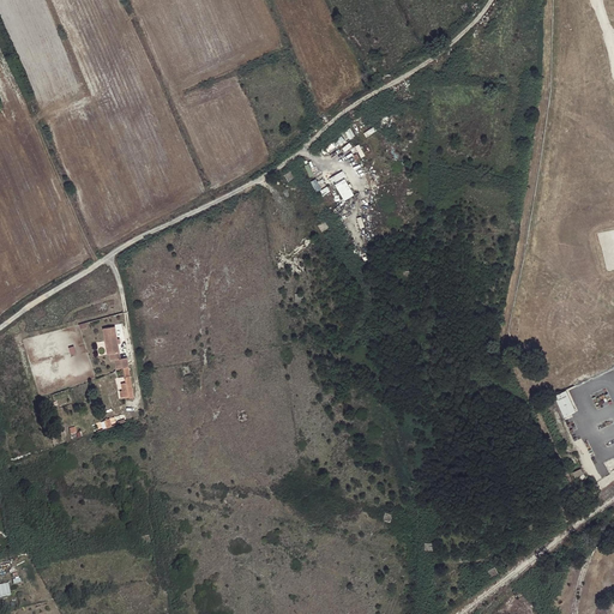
[(356,145),(361,157),(366,155),(361,143),(356,145)]
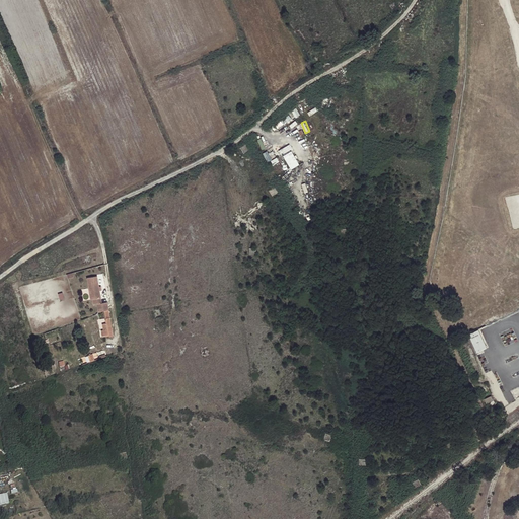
[(290,144),(280,149),(291,169),(301,163),(290,144)]
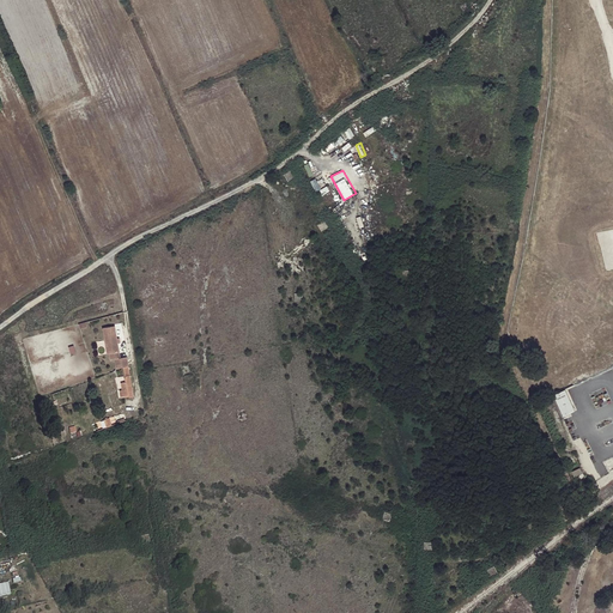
[(317,177),(311,181),(316,190),(322,188),(317,177)]
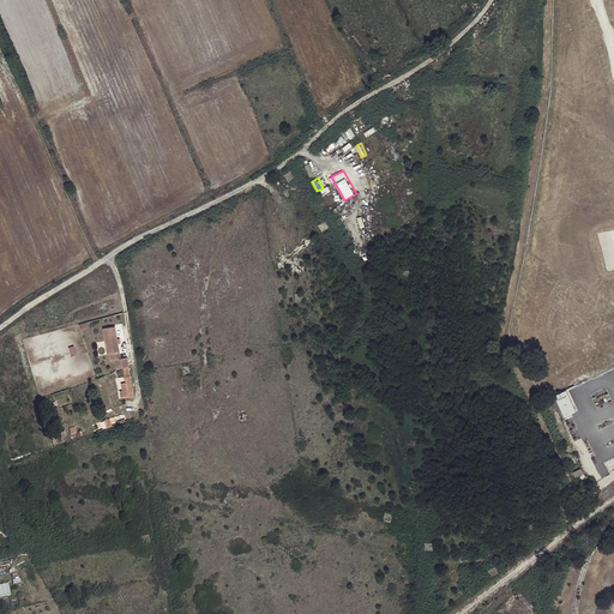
[(324,221),(318,226),(323,233),(329,228),(324,221)]
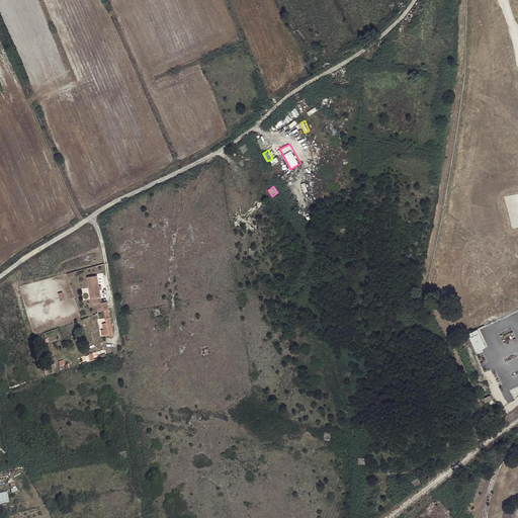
[(98,275),(88,277),(92,304),(97,303),(102,303),(100,290),(103,290),(103,286),(99,286),(98,275)]
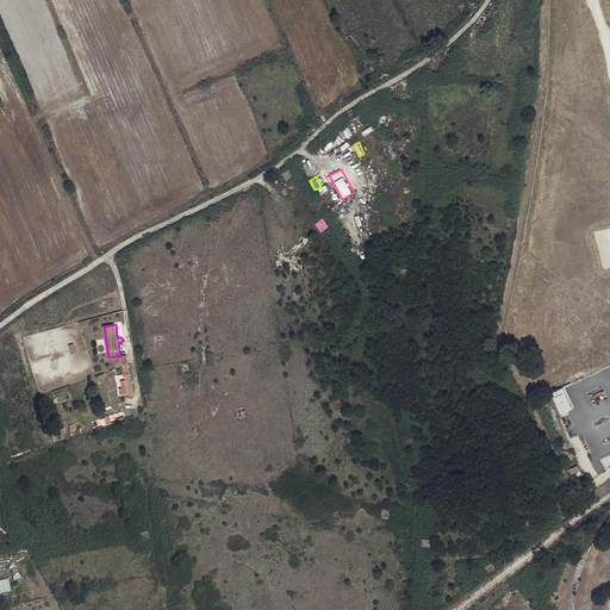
[(135,396),(128,355),(120,356),(114,356),(116,367),(123,366),(125,380),(120,380),(123,398),(135,396)]
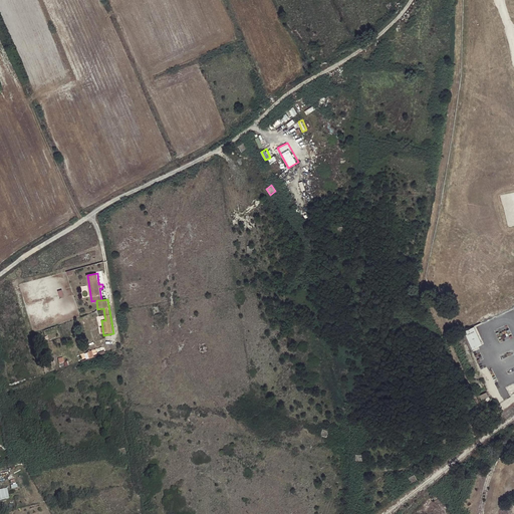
[(465,330),(473,348),(482,344),(474,326),(465,330)]
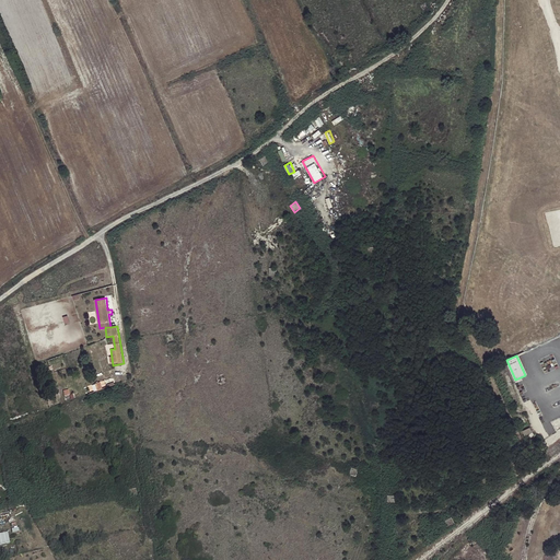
[(94,391),(116,384),(114,377),(92,384),(94,391)]
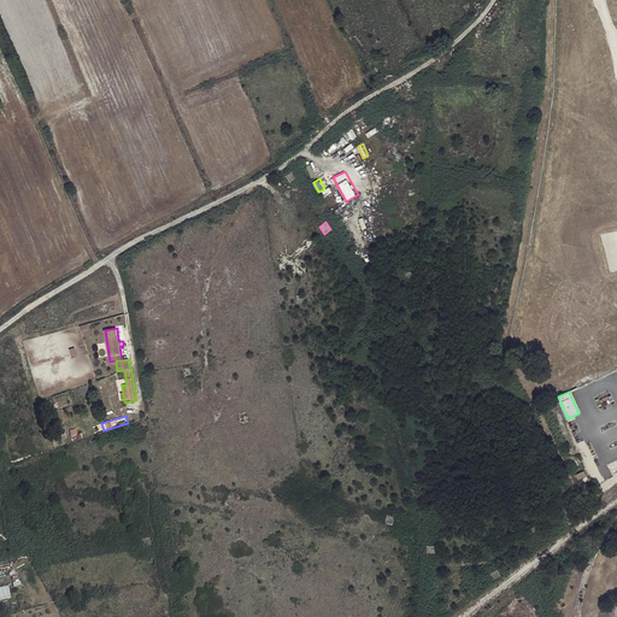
[(591,472),(603,468),(597,452),(585,457),(591,472)]
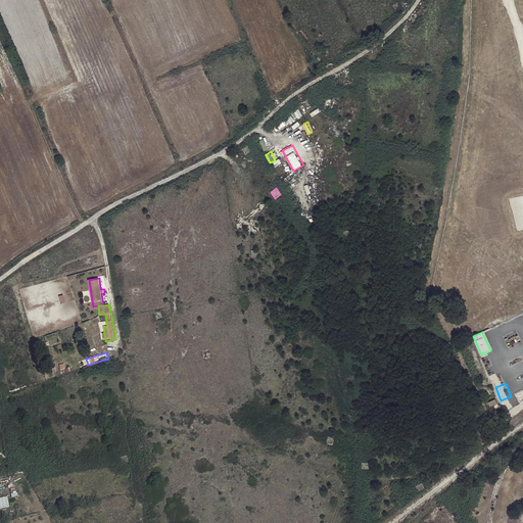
[(335,438),(329,436),(326,442),(332,445),(335,438)]
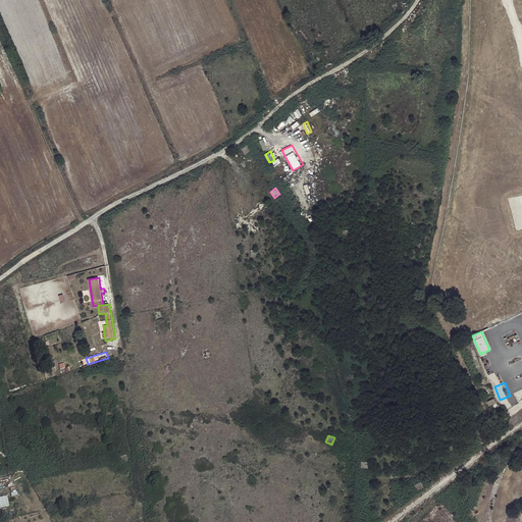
[(9,496),(0,496),(0,506),(10,506),(9,496)]
